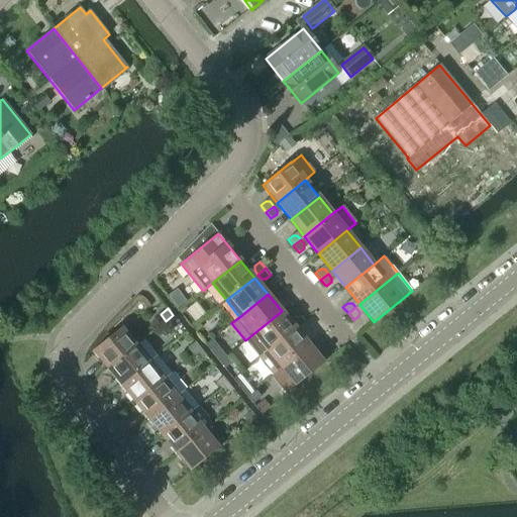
[(282,311),(245,340),(260,357),(295,328),(282,311)]
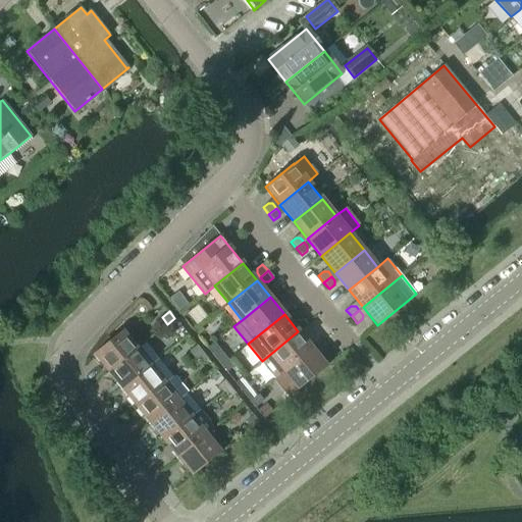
[(174,318),(167,324),(173,330),(179,325),(174,318)]
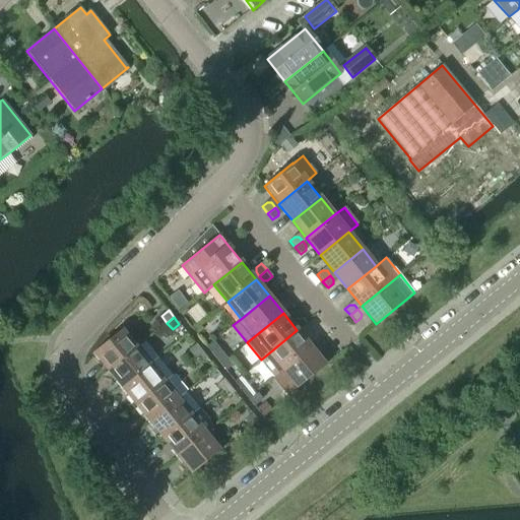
[(108,371),(136,347),(122,329),(93,352),(108,371)]
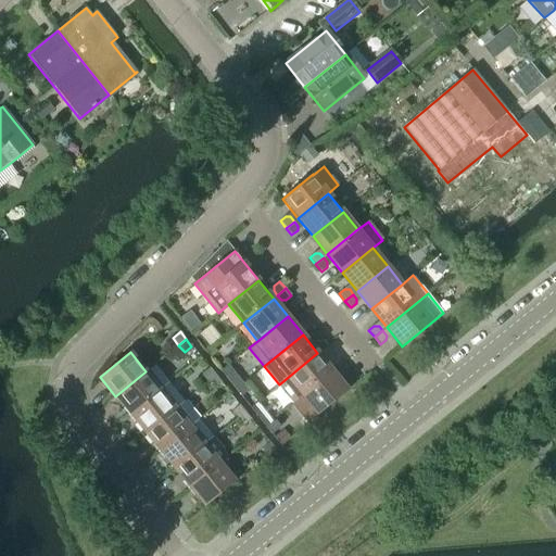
[(317,353),(279,384),(293,403),(302,395),(332,371),(317,353)]
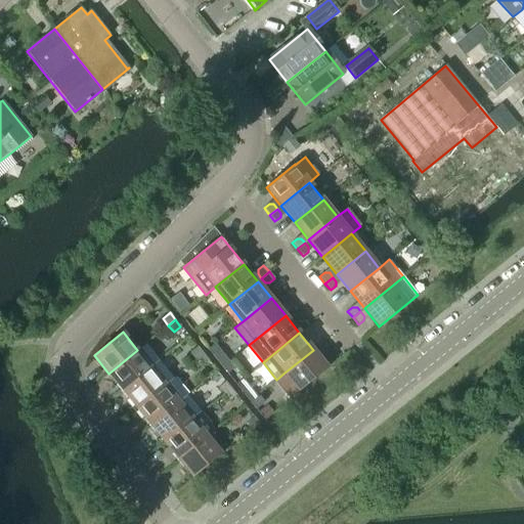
[(208,349),(222,366),(229,361),(215,344),(208,349)]
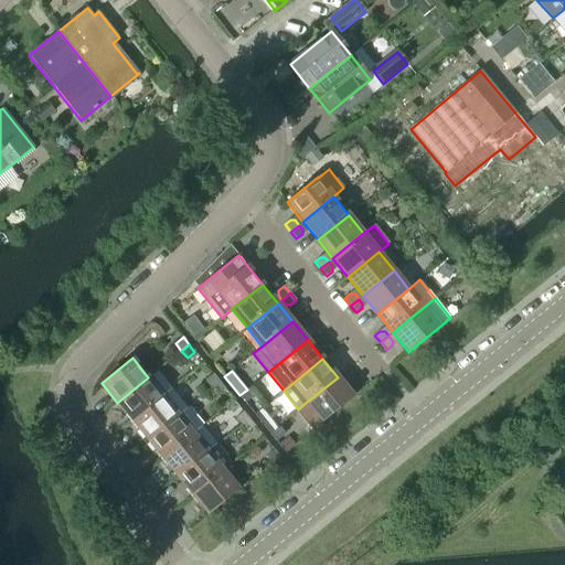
[(155,372),(148,377),(117,403),(132,420),(170,391),(155,372)]
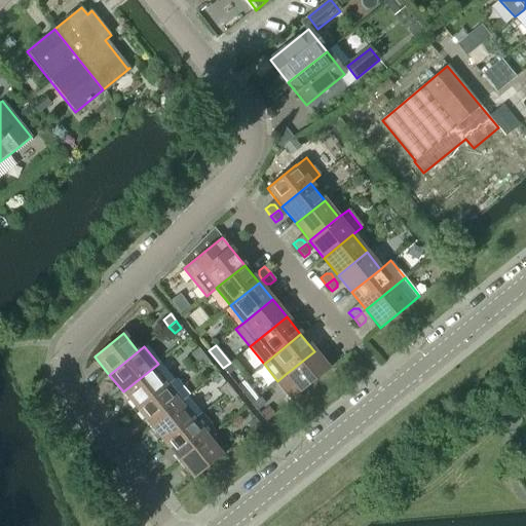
[(191,353),(196,361),(203,354),(198,348),(191,353)]
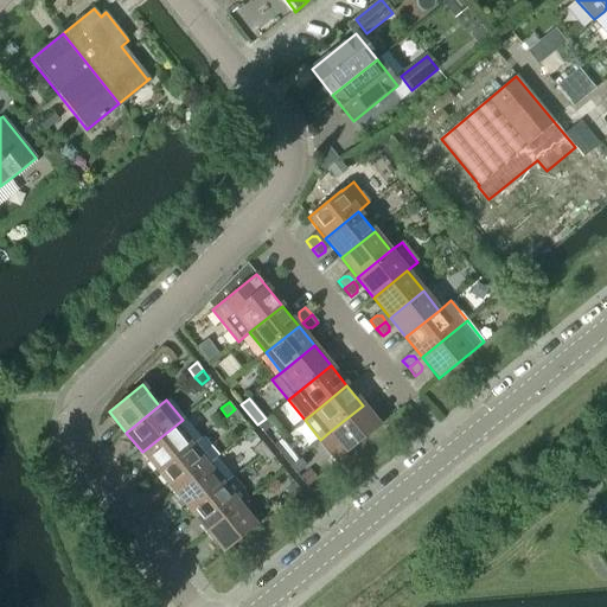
[(363,406),(330,432),(346,453),(379,426),(363,406)]
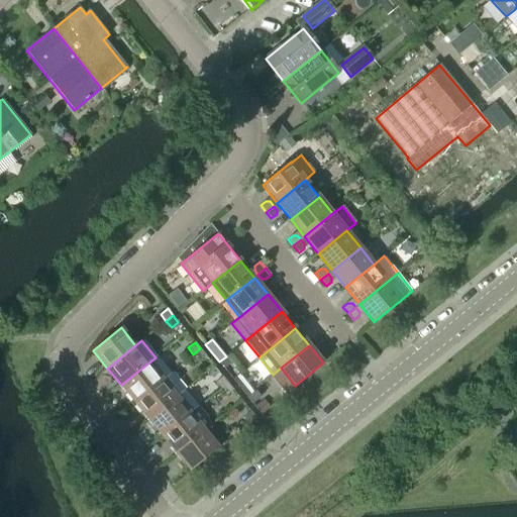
[(200,348),(193,354),(199,362),(206,355),(200,348)]
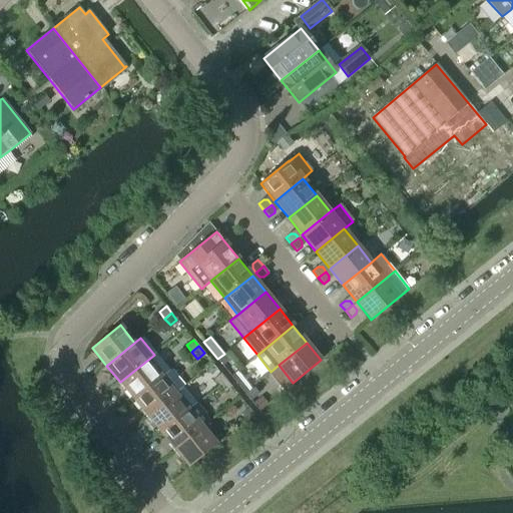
[(224,354),(217,359),(222,366),(229,361),(224,354)]
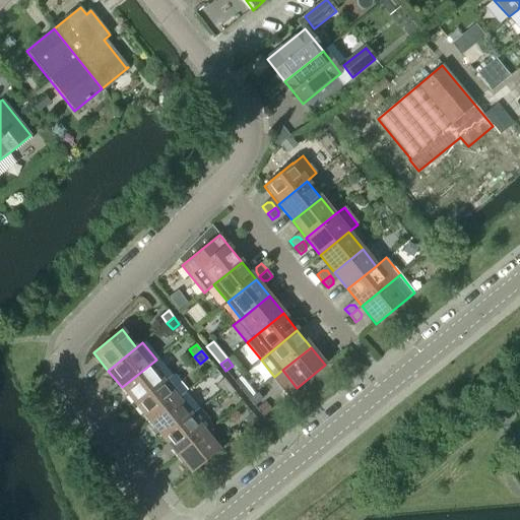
[(156,360),(122,387),(135,404),(170,376),(156,360)]
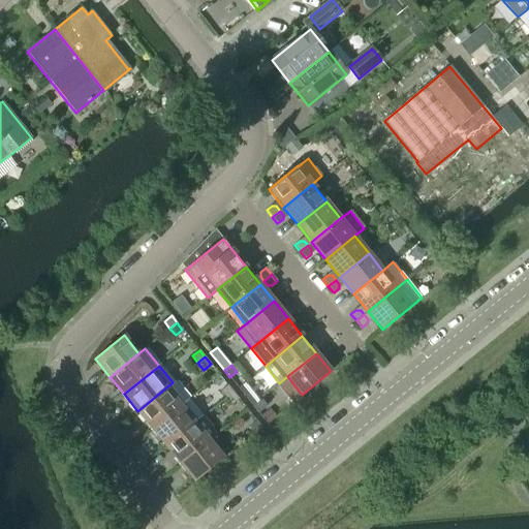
[(173,382),(137,411),(152,429),(187,400),(173,382)]
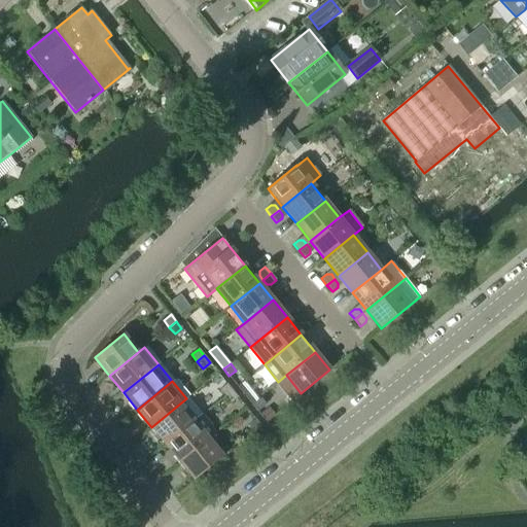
[(237,386),(251,403),(258,398),(244,381),(237,386)]
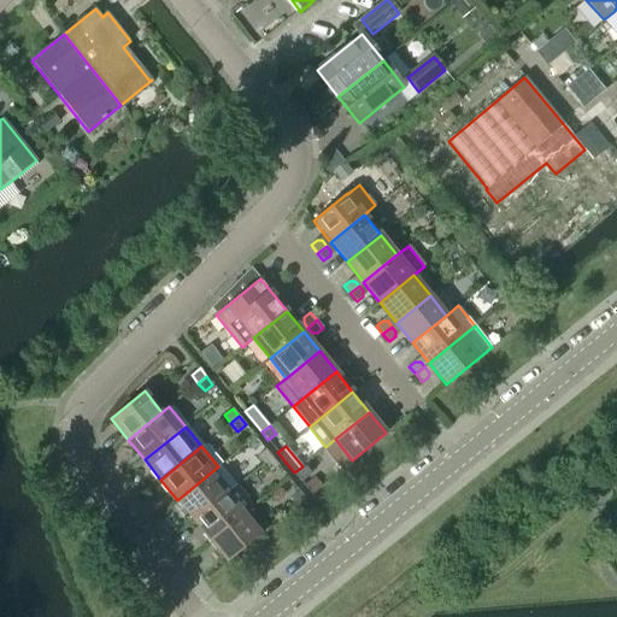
[(257,456),(264,464),(272,457),(265,448),(257,456)]
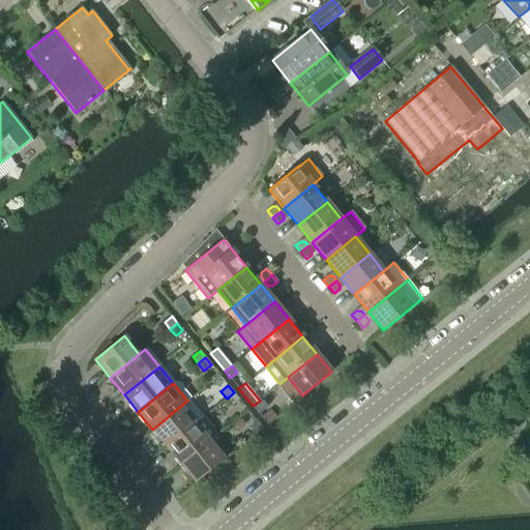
[(234,392),(227,399),(232,405),(239,400),(234,392)]
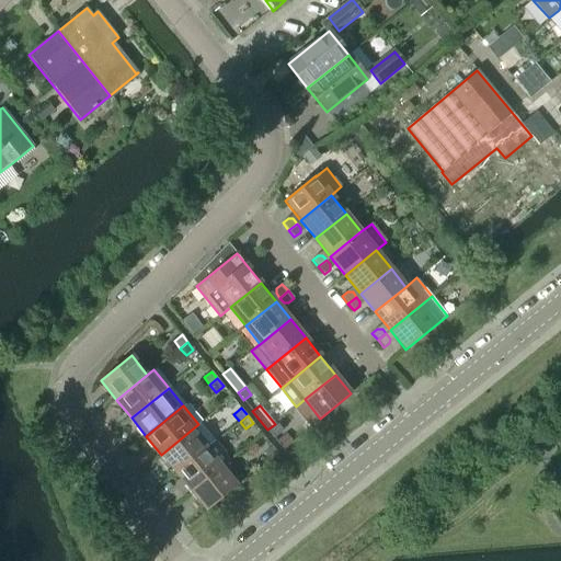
[(198,424),(161,455),(176,473),(214,443),(198,424)]
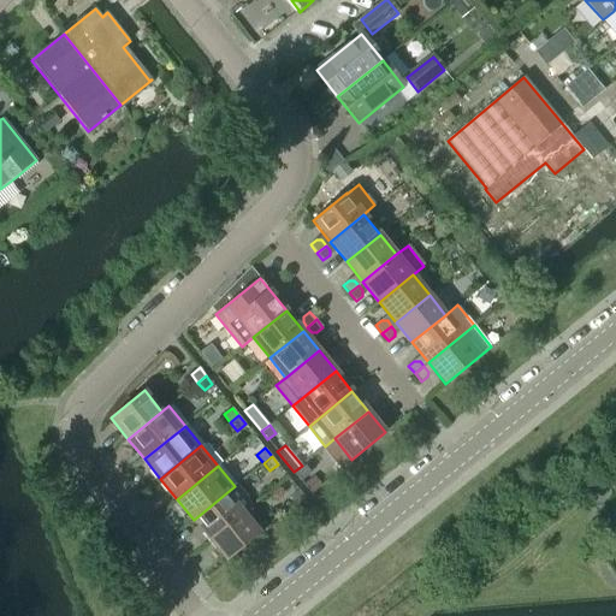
[(302,466),(294,472),(300,480),(308,473),(302,466)]
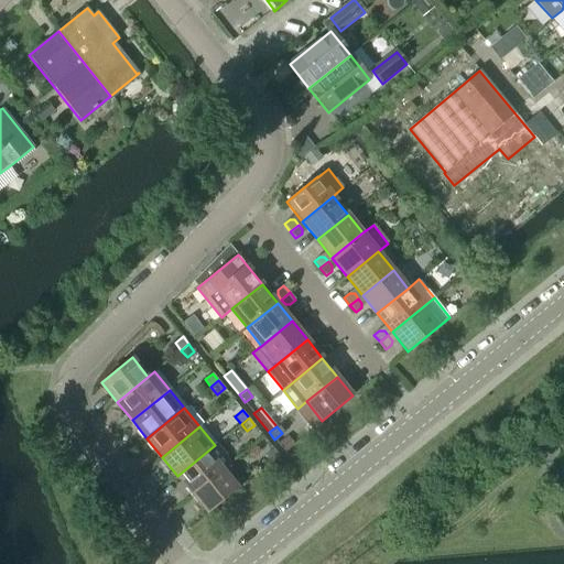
[(177,476),(192,495),(223,469),(229,464),(215,445),(177,476)]
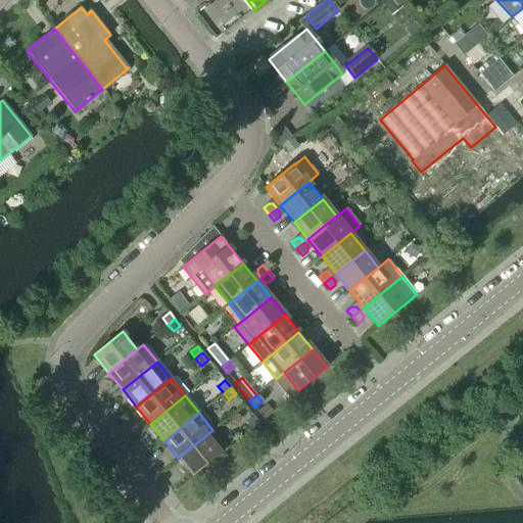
[(246,421),(251,428),(258,422),(253,416),(246,421)]
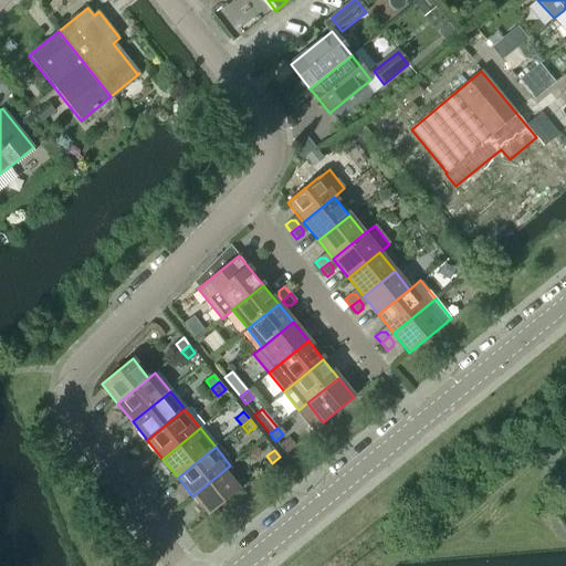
[(223,471),(192,496),(209,515),(240,491),(223,471)]
